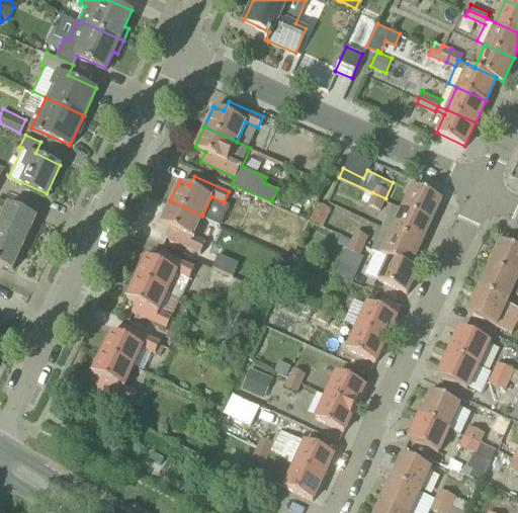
[(441,197),(413,184),(403,206),(431,220),(441,197)]
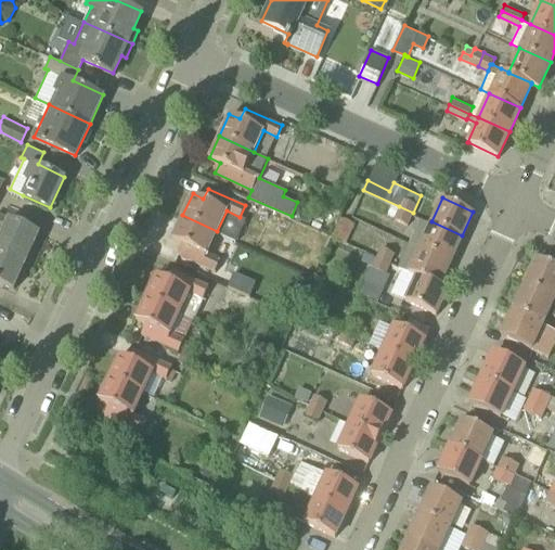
[(413,213),(399,206),(395,217),(408,224),(413,213)]
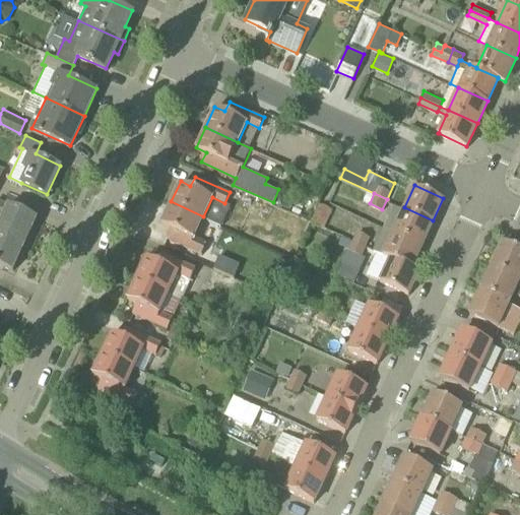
[(0,231),(27,244),(34,231),(30,230),(37,216),(0,199),(0,231)]
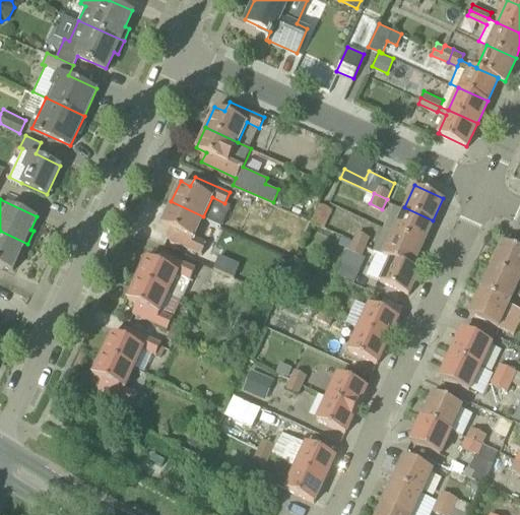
[(172,227),(167,237),(201,252),(206,242),(194,236),(203,216),(171,201),(161,222),(172,227)]
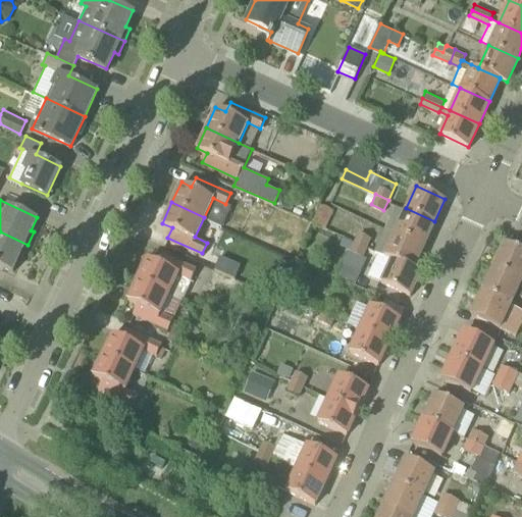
[(320,202),(312,220),(324,226),(333,208),(320,202)]
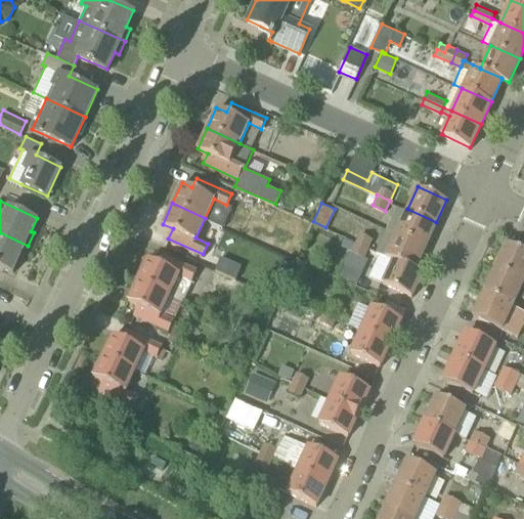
[(407,209),(397,232),(426,246),(436,222),(407,209)]
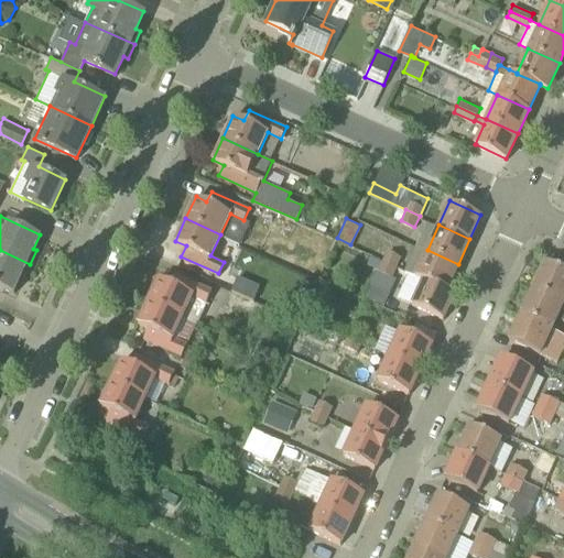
[(22,279),(30,264),(0,250),(0,284),(14,292),(20,277),(22,279)]
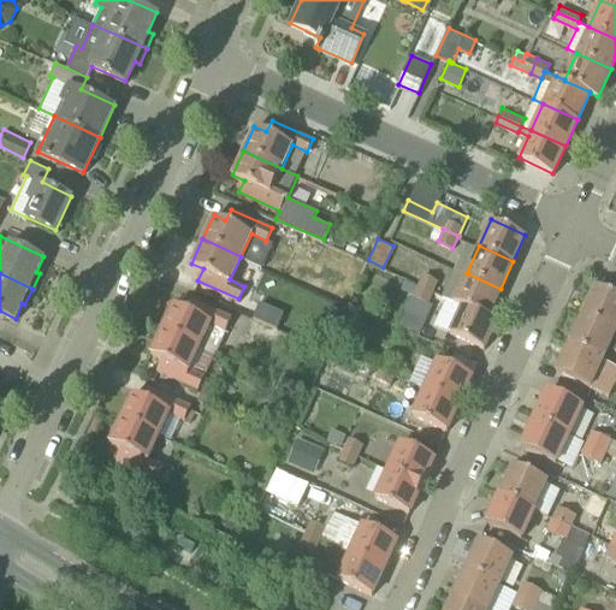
[(422,273),(419,285),(433,290),(437,279),(422,273)]
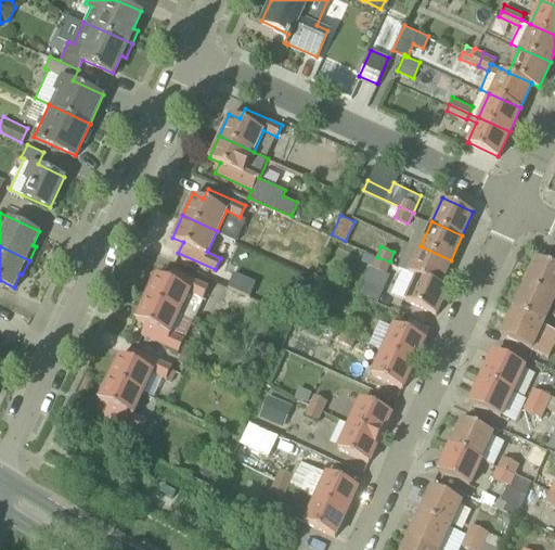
[(451,260),(421,246),(410,271),(417,275),(440,284),(451,260)]
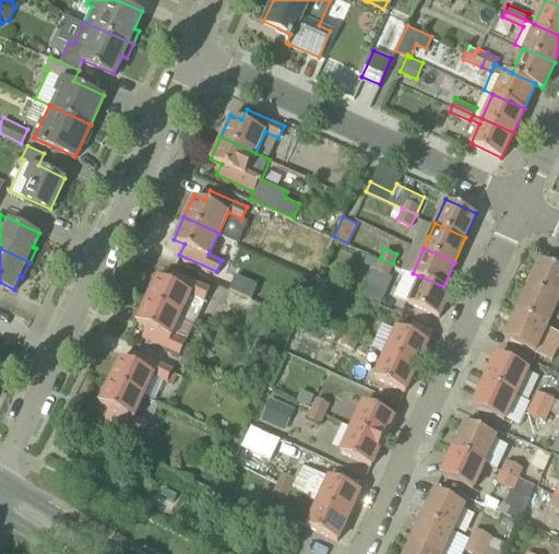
[(393,263),(380,259),(376,269),(389,274),(393,263)]
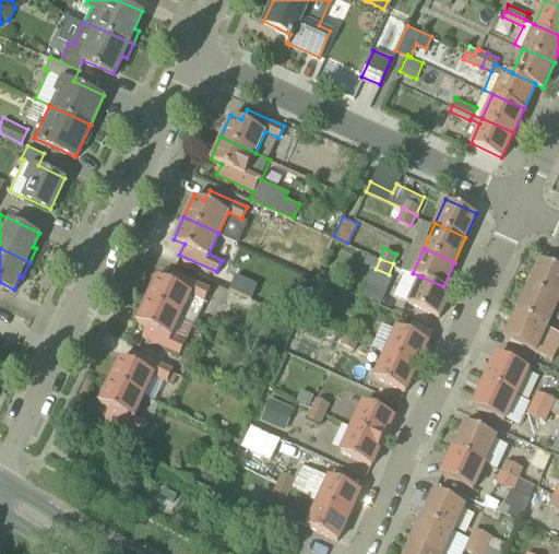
[(558,299),(558,267),(540,259),(528,285),(558,299)]
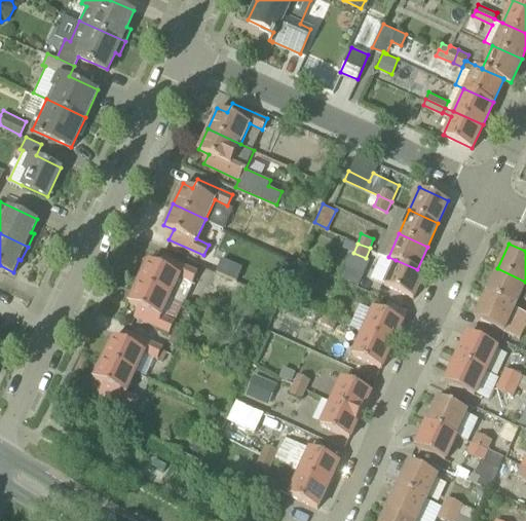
[(196,270),(162,254),(158,264),(148,259),(138,281),(171,295),(180,274),(192,281),(196,270)]
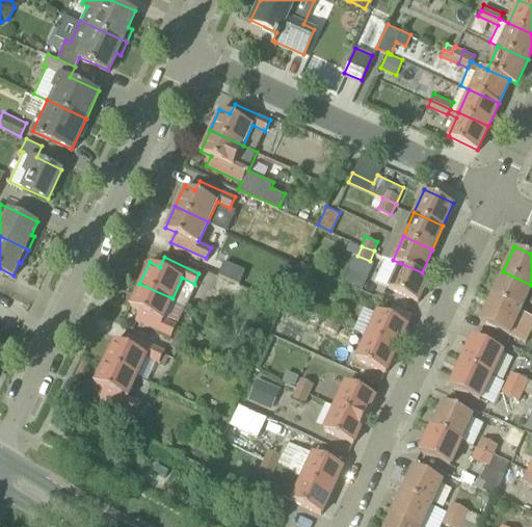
[(245,268),(224,259),(218,272),(238,282),(245,268)]
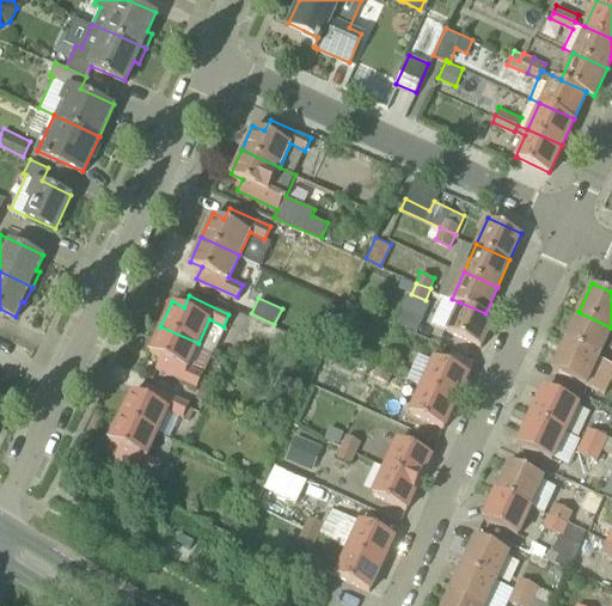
[(448,330),(481,346),(494,317),(485,313),(460,303),(448,330)]
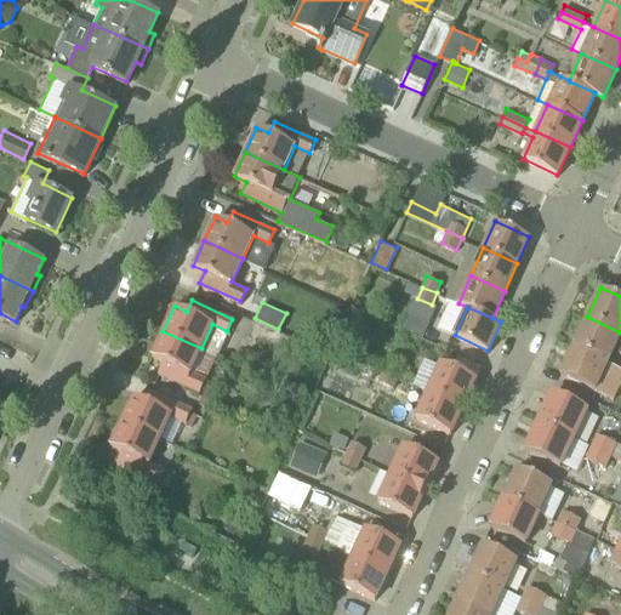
[(574,345),(608,360),(613,348),(620,351),(620,332),(587,317),(574,345)]
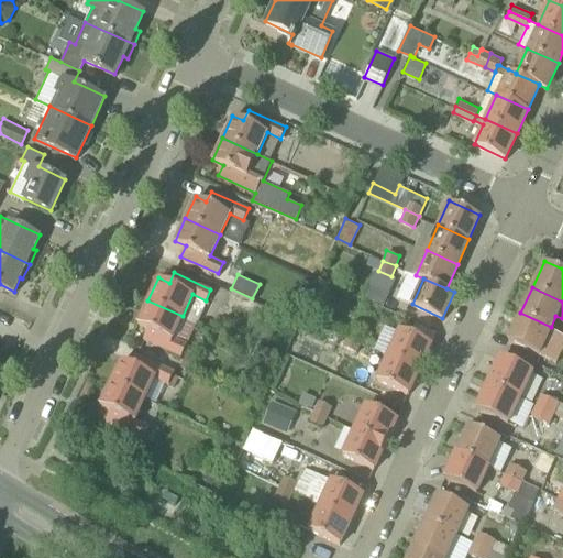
[(148,327),(144,338),(180,354),(186,343),(173,337),(183,316),(147,301),(138,323),(148,327)]
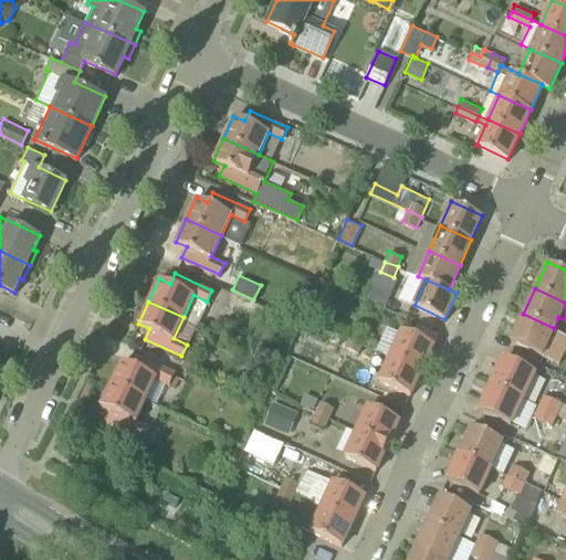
[(523,314),(511,340),(542,355),(554,328),(523,314)]
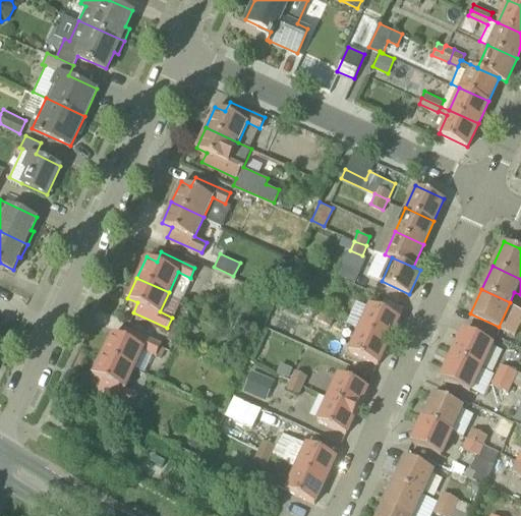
[(326,299),(322,308),(322,309),(335,316),(339,305),(326,299)]
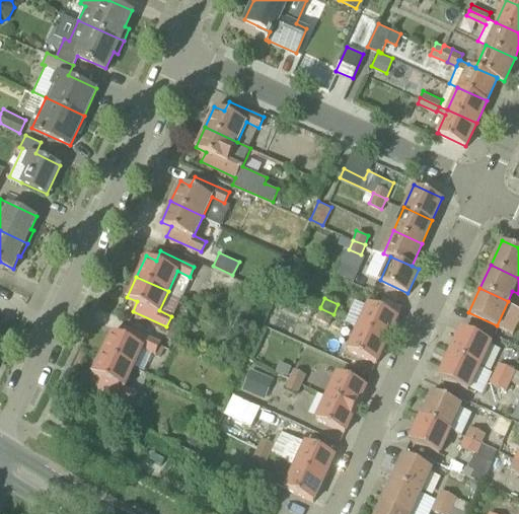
[(387,339),(397,315),(369,302),(359,325),(387,339)]
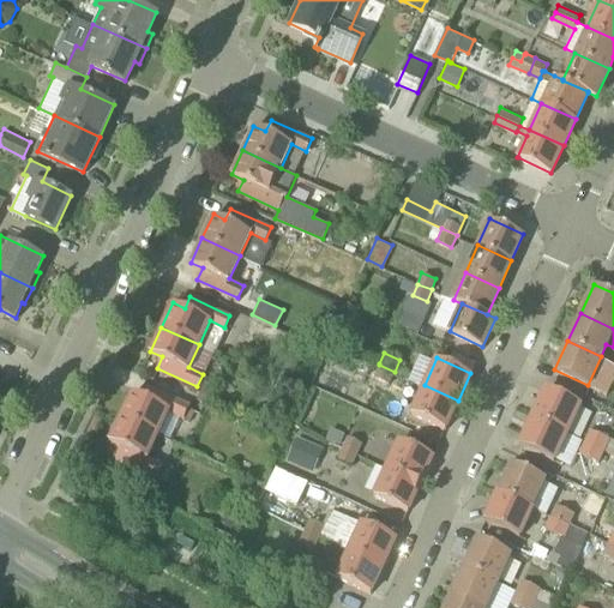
[(390,383),(395,372),(379,365),(379,363),(372,361),(367,372),(390,383)]
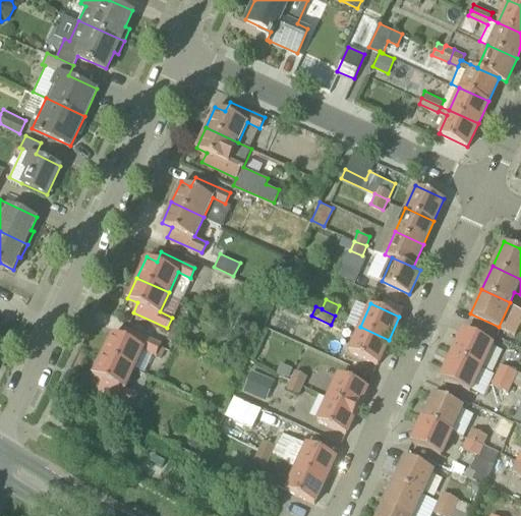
[(175,341),(181,330),(172,326),(167,337),(175,341)]
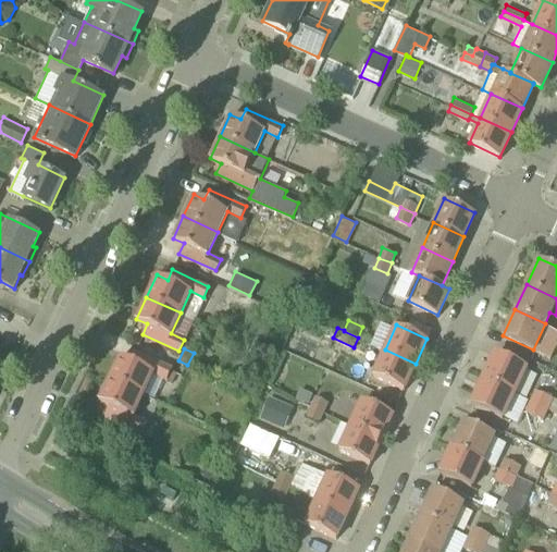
[(373,375),(404,389),(416,364),(385,350),(373,375)]
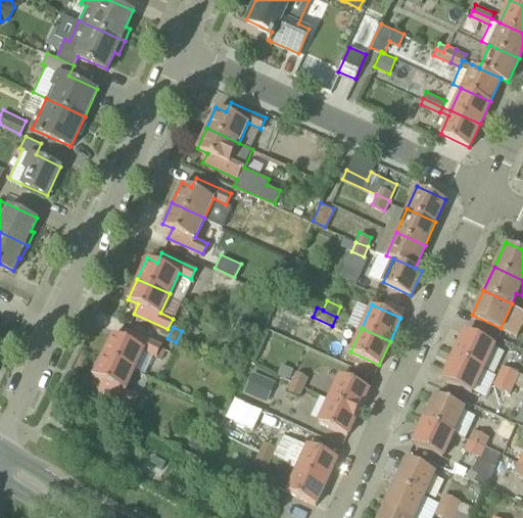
[(161,344),(127,329),(123,338),(112,333),(102,355),(135,369),(144,349),(156,356),(161,344)]
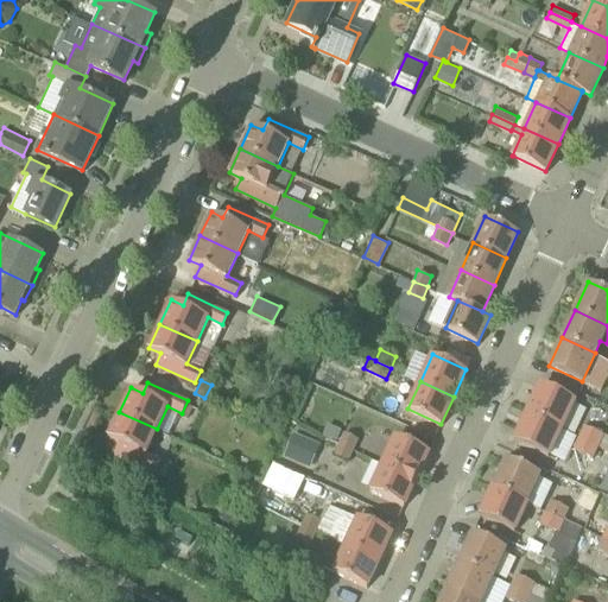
[(574,399),(540,384),(527,411),(561,426),(574,399)]
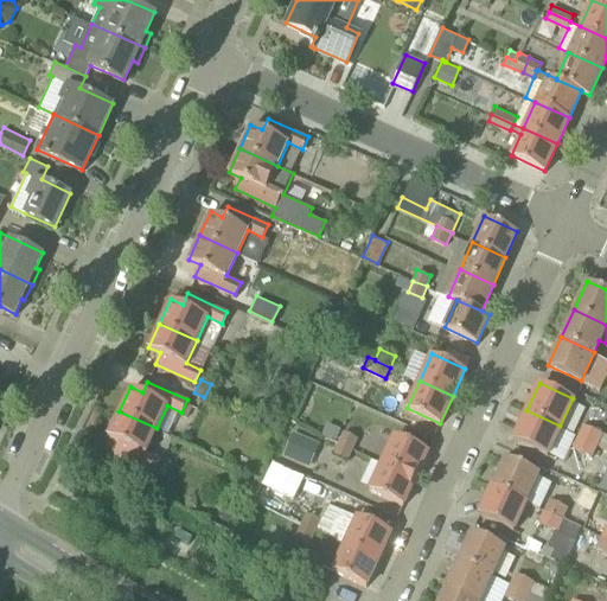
[(186,401),(181,413),(187,415),(192,404),(186,401)]
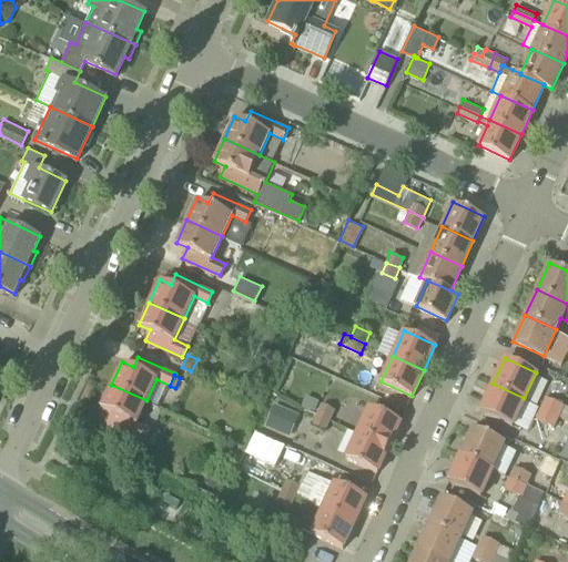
[(259,401),(264,390),(251,384),(245,395),(259,401)]
